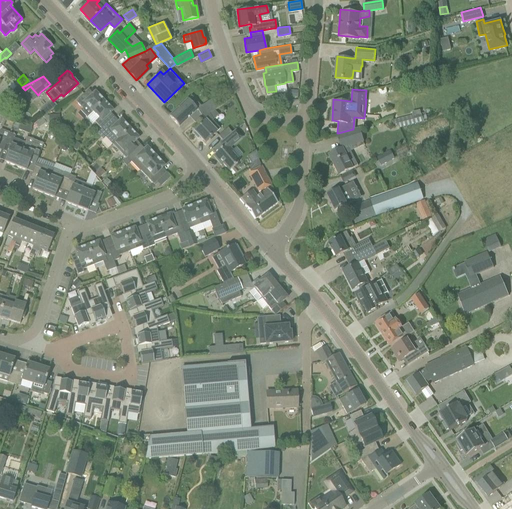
[(95,90),(89,95),(85,90),(76,99),(83,106),(80,108),(86,115),(104,99),(95,90)]
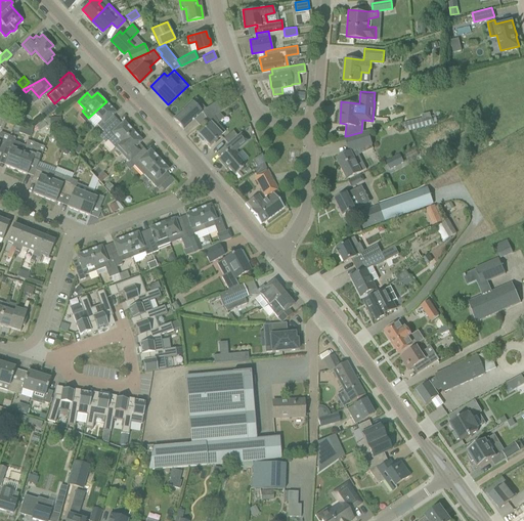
[(212,115),(224,109),(218,98),(205,106),(201,111),(191,99),(173,117),(183,128),(193,118),(199,124),(207,118),(208,117),(212,115)]
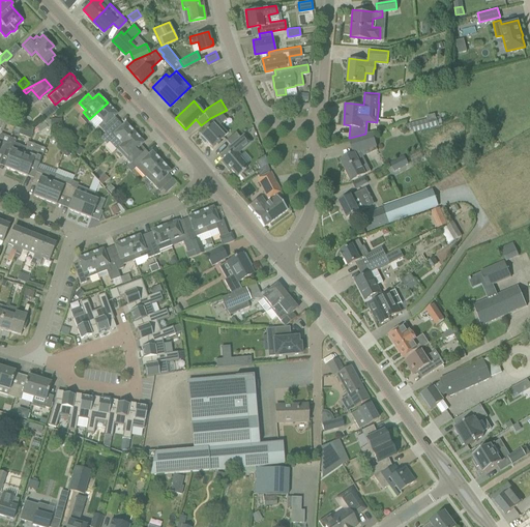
[(108,128),(115,122),(111,117),(116,112),(108,103),(89,119),(95,125),(98,123),(106,132),(108,128)]
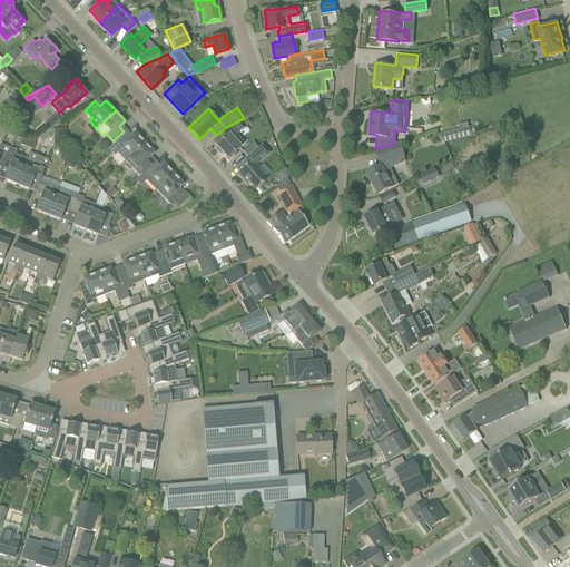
[(245,118),(244,118),(231,125),(226,127),(225,128),(227,133),(216,144),(227,157),(241,145),(233,136),(246,121),(245,118)]
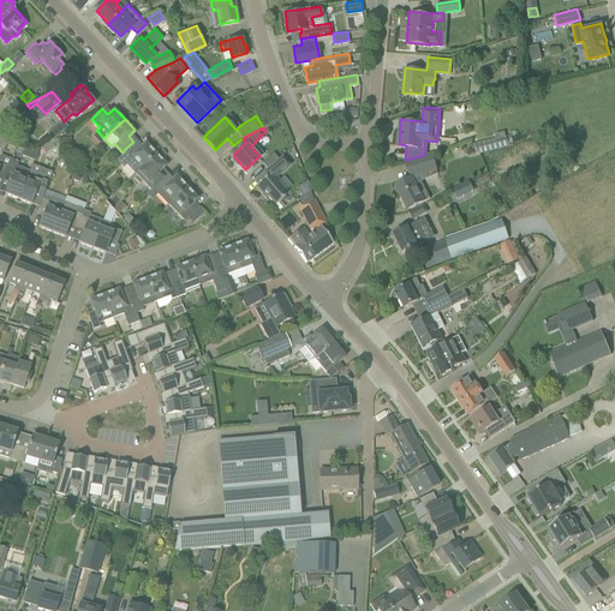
[(67,144),(67,135),(58,135),(58,137),(53,137),(51,138),(57,144),(67,144)]
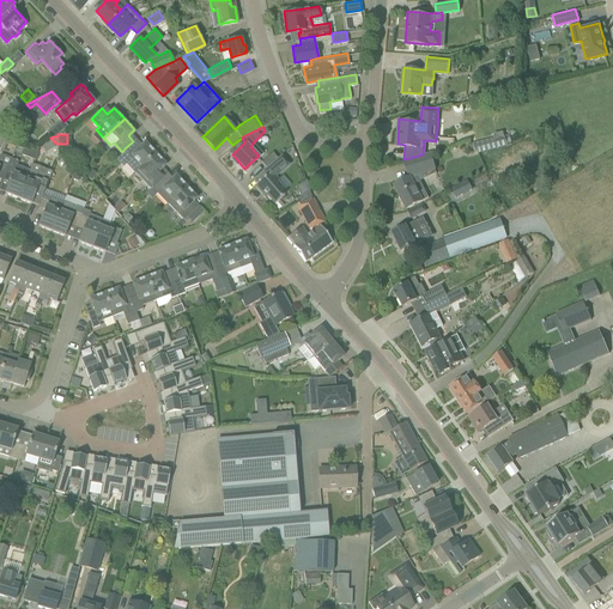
[(497,145),(495,135),(473,141),(478,150),(497,145)]
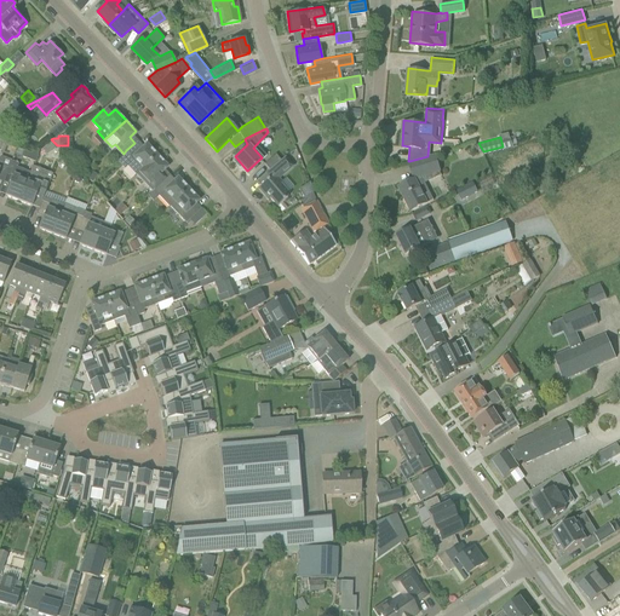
[(51,140),(41,147),(46,153),(55,147),(51,140)]
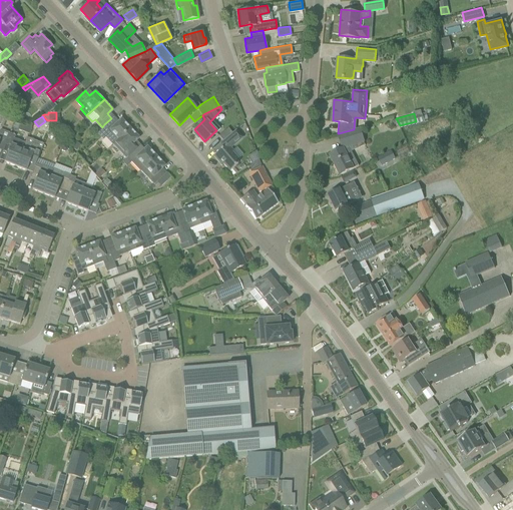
[(115,122),(111,118),(104,124),(110,131),(105,135),(112,143),(129,126),(121,117),(115,122)]
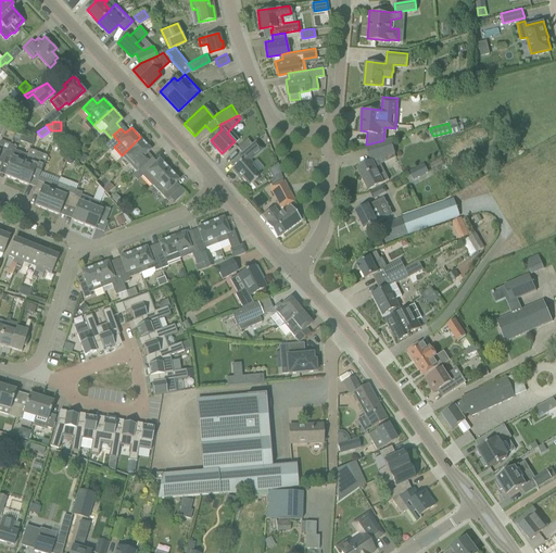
[(242,151),(252,142),(248,136),(237,145),(242,151)]
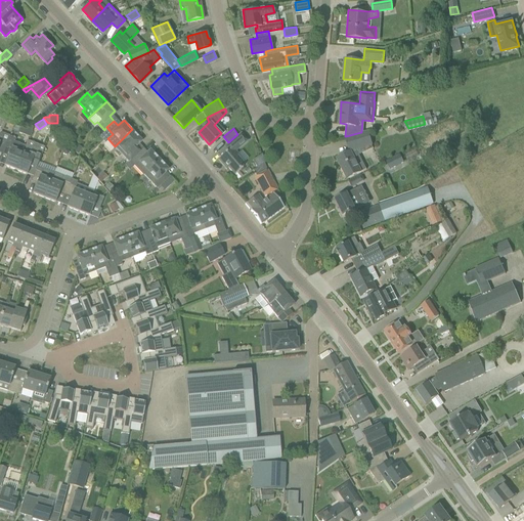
[(132,129),(115,146),(128,160),(129,159),(140,148),(136,144),(141,139),(132,129)]
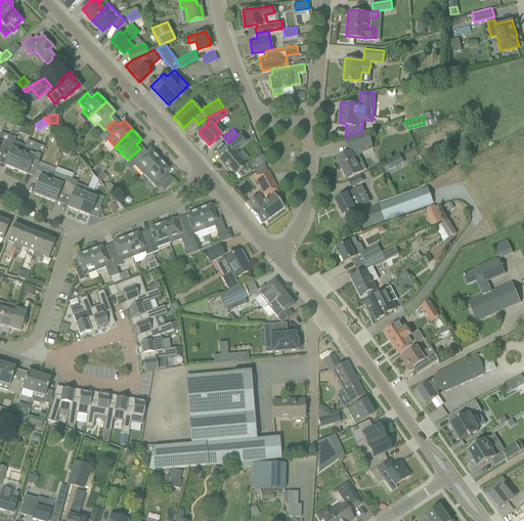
[(368,130),(361,132),(346,136),(350,149),(337,157),(347,177),(356,172),(366,167),(356,148),(373,143),(368,130)]
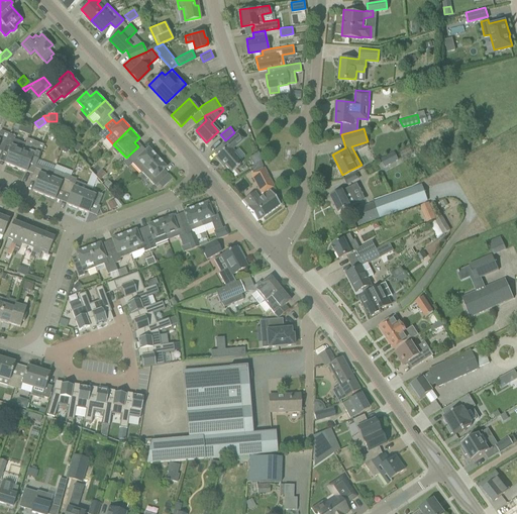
[(218,152),(215,155),(220,162),(222,160),(231,170),(235,167),(239,164),(238,162),(240,160),(233,150),(234,149),(231,146),(243,136),(237,129),(234,132),(225,140),(221,143),(224,146),(218,152)]
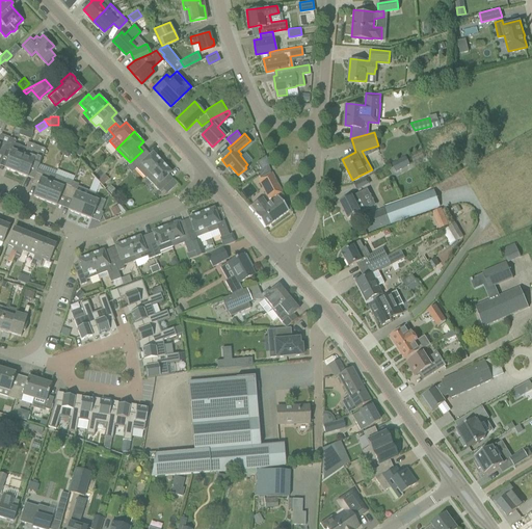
[(6,143),(2,154),(8,156),(4,165),(16,169),(23,153),(25,146),(14,141),(16,138),(9,136),(6,143)]
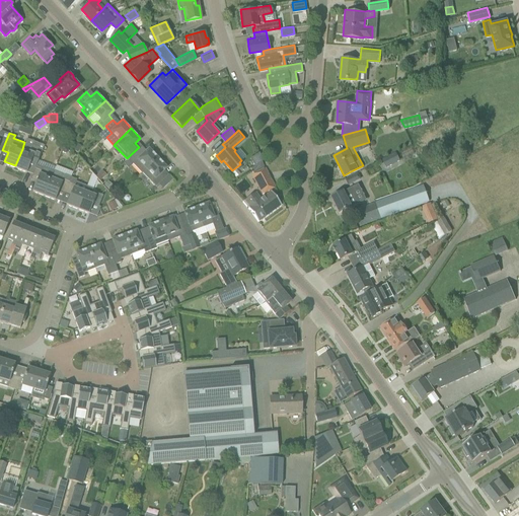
[(81,144),(76,141),(73,146),(77,149),(81,144)]
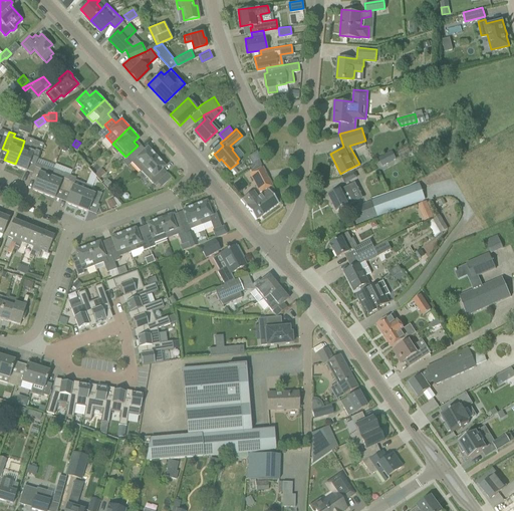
[(35,162),(36,161),(39,153),(41,148),(24,141),(22,148),(15,164),(26,169),(30,160),(35,162)]
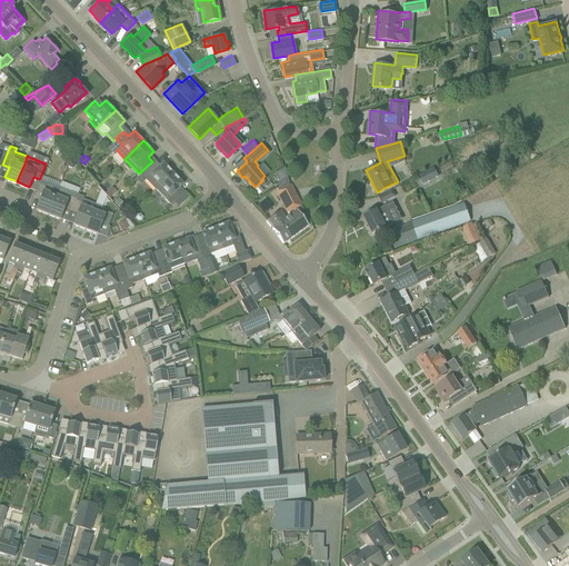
[(155,188),(156,187),(172,171),(162,161),(157,167),(152,161),(140,172),(155,188)]
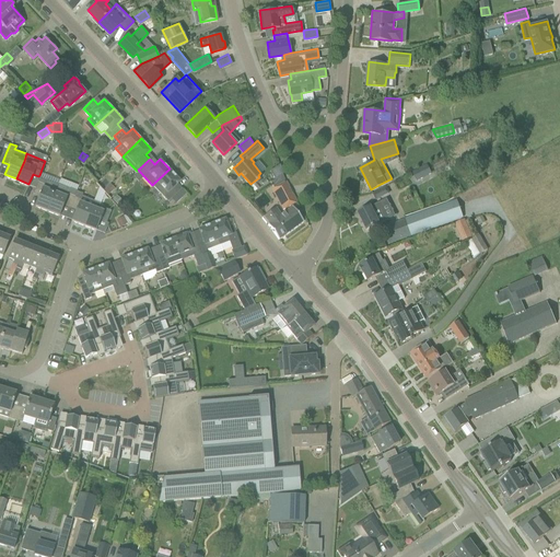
[(271,172),(275,176),(282,172),(281,170),(282,170),(280,162),(272,166),(271,172)]
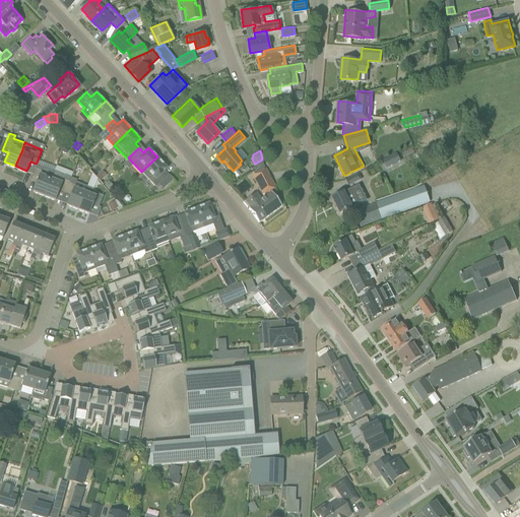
[(396,150),(385,156),(389,165),(400,158),(396,150)]
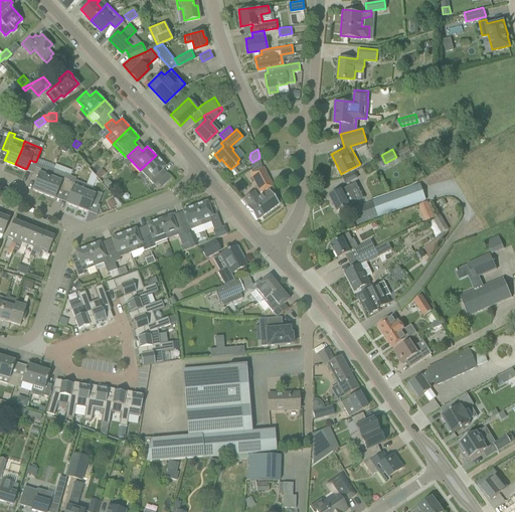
[(165,164),(156,155),(141,169),(155,185),(159,182),(161,184),(169,177),(165,173),(167,171),(163,174),(159,170),(165,164)]
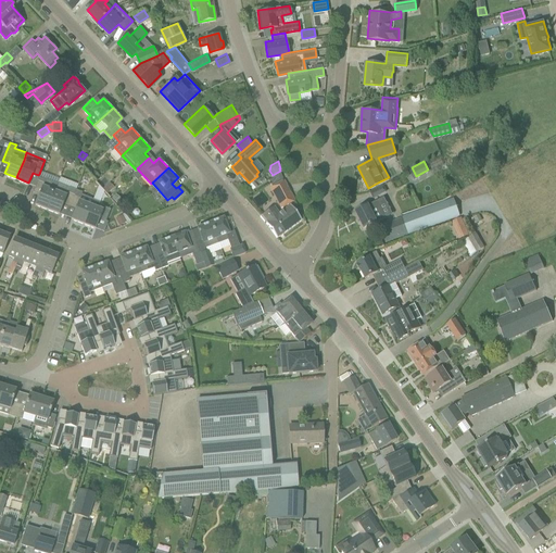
[(273,175),(268,178),(273,185),(270,186),(280,205),(281,205),(285,203),(294,198),(283,178),(280,171),(273,175)]
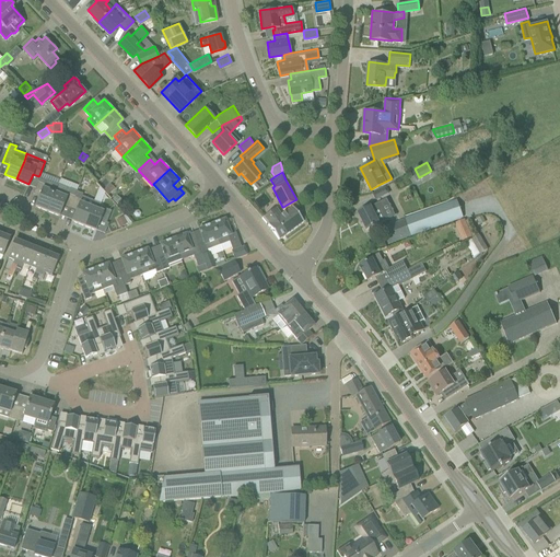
[(47,209),(58,183),(39,175),(38,176),(33,192),(39,194),(35,205),(47,209)]
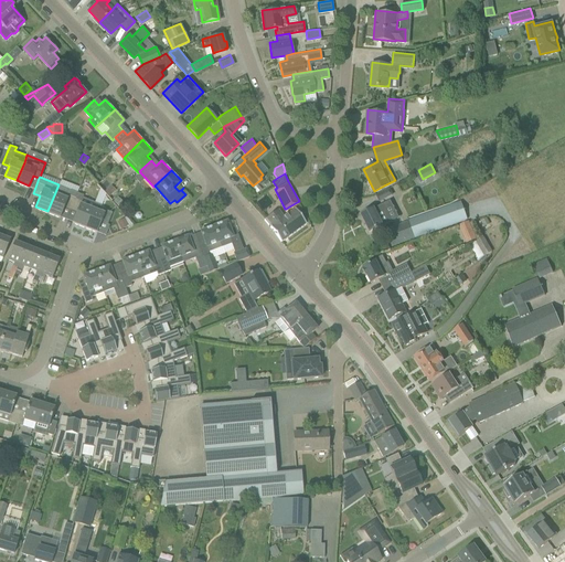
[(110,183),(105,190),(109,194),(115,189),(110,183)]
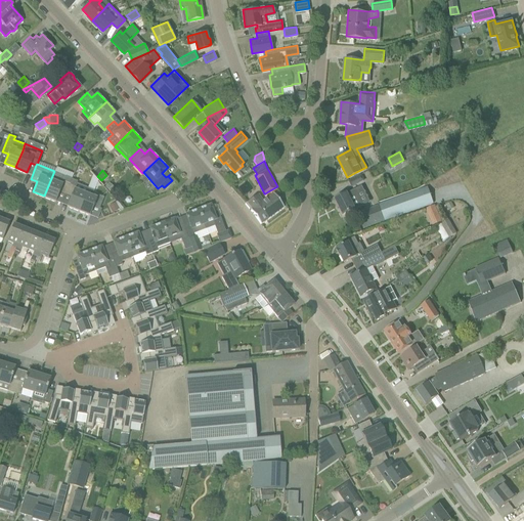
[(59,190),(64,193),(71,179),(72,177),(64,174),(64,175),(54,171),(44,196),(55,201),(59,190)]
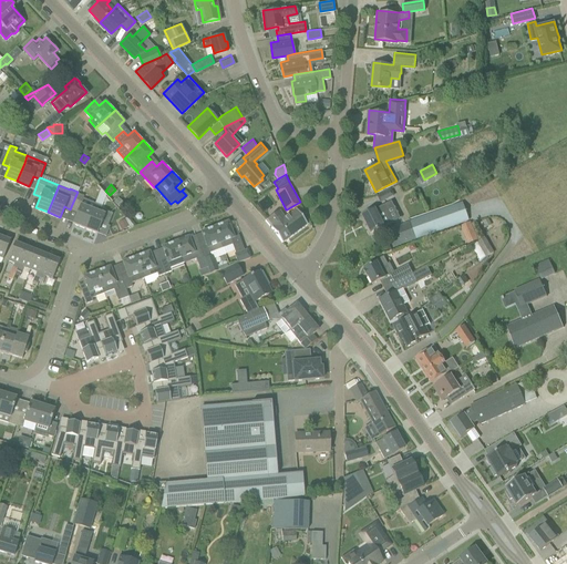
[(83,194),(78,192),(76,194),(70,209),(76,212),(72,222),(84,226),(95,201),(83,196),(83,194)]
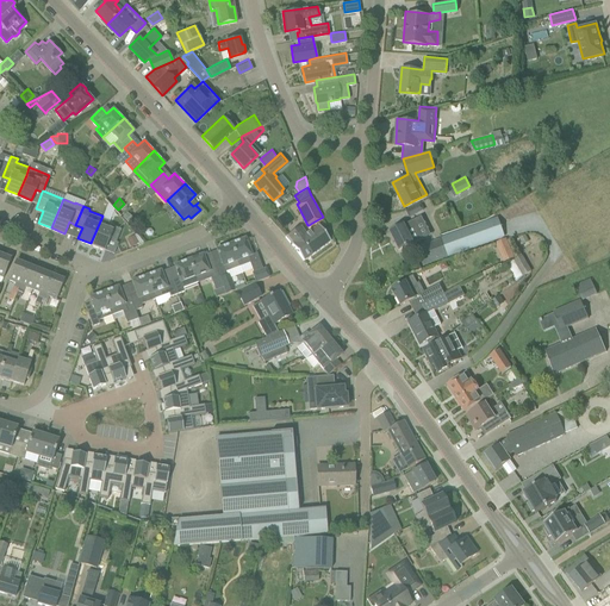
[(126,211),(122,214),(129,223),(134,218),(126,211)]
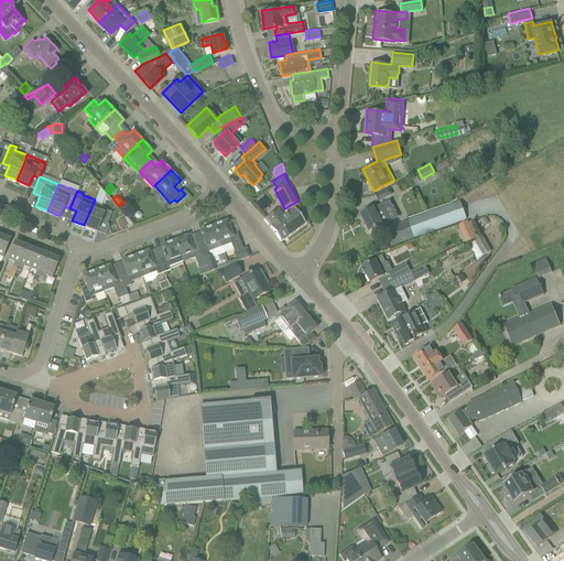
[(466,216),(461,200),(459,198),(407,217),(408,218),(396,223),(396,224),(384,228),(391,244),(466,216)]
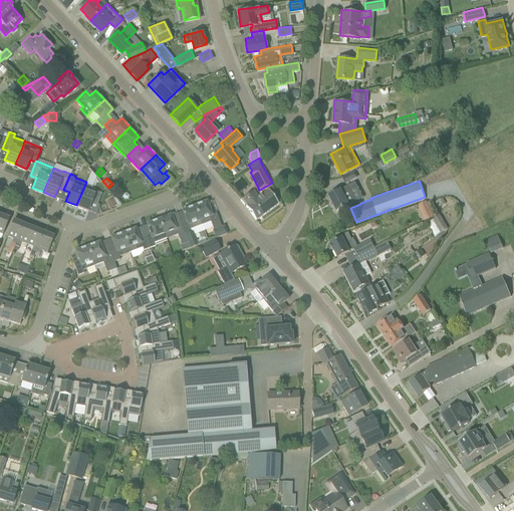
[(101,192),(92,188),(93,188),(90,187),(91,185),(86,182),(76,205),(88,210),(91,201),(97,203),(101,192)]
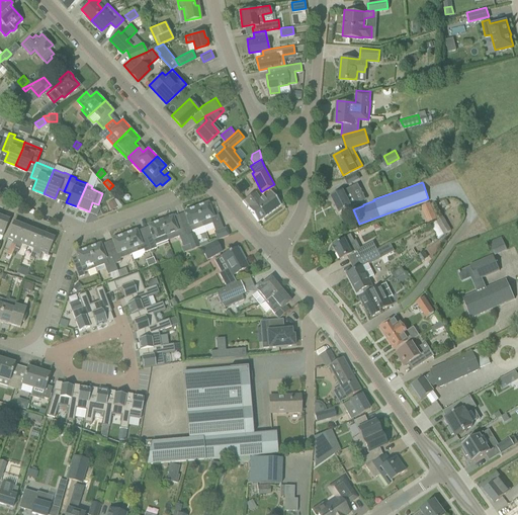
[(339,211),(351,205),(360,200),(355,190),(357,189),(354,184),(349,186),(331,195),(339,211)]
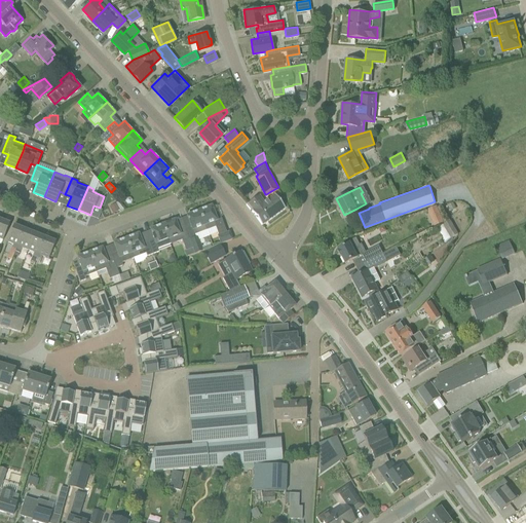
[(251,199),(247,202),(252,210),(262,223),(285,206),(274,192),(268,197),(268,196),(266,197),(266,198),(256,206),(251,199)]
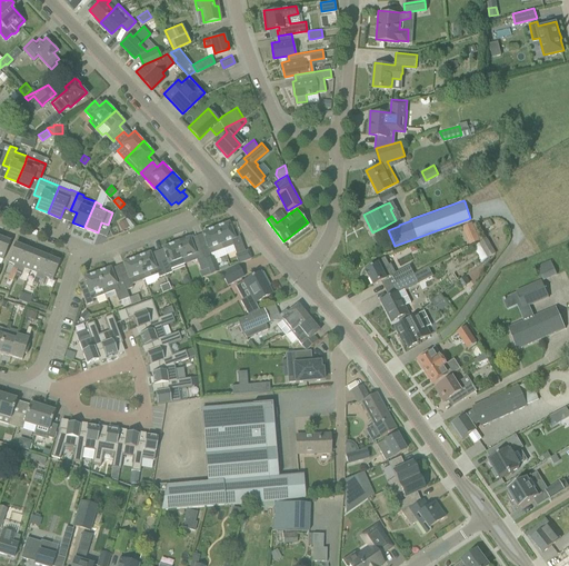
[(129,225),(125,217),(117,221),(121,229),(129,225)]
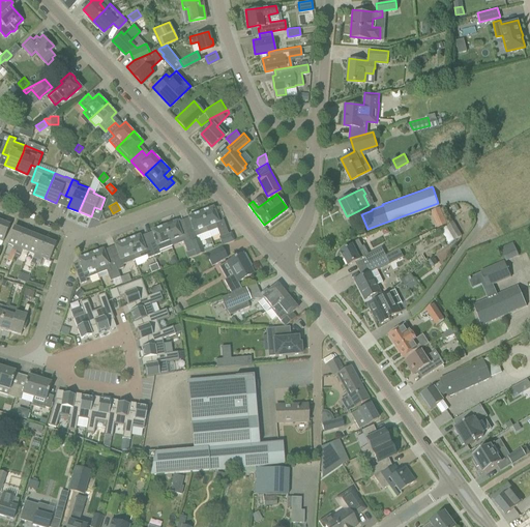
[(200,210),(208,230),(216,227),(219,235),(218,235),(222,243),(224,242),(234,239),(231,231),(228,232),(223,217),(218,220),(212,205),(200,210)]
